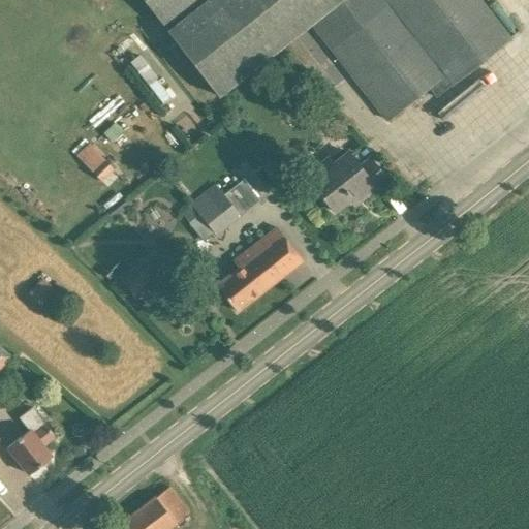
[(143,0),(166,29),(177,42),(221,92),(286,43),(312,24),(387,120),(429,88),(436,97),(453,85),(510,38),(479,0),(143,0)]
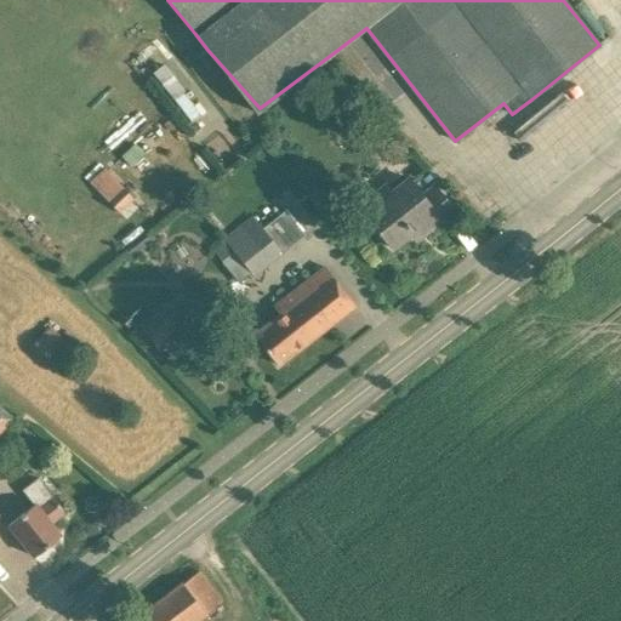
[(89,183),(118,216),(134,201),(103,169),(89,183)]
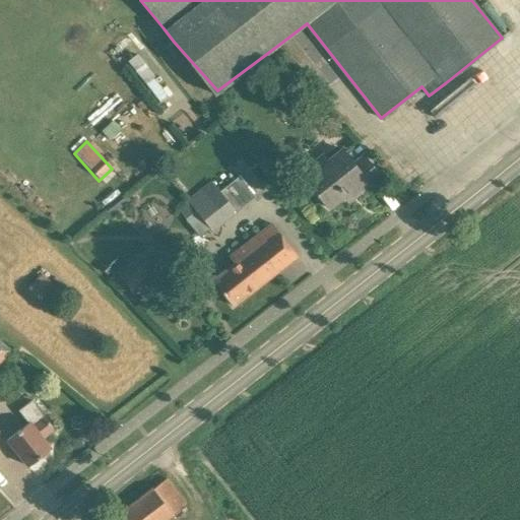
[(308,177),(305,179),(328,207),(353,187),(358,193),(380,176),(364,155),(353,164),(342,149),(326,161),(321,155),(303,170),(308,177)]
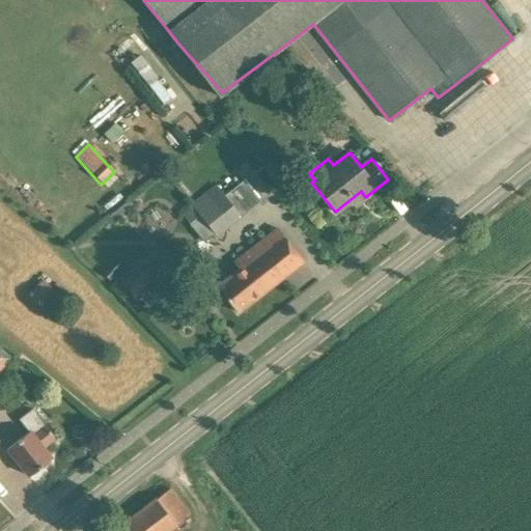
[(215,188),(182,214),(192,227),(204,218),(217,234),(239,218),(215,188)]
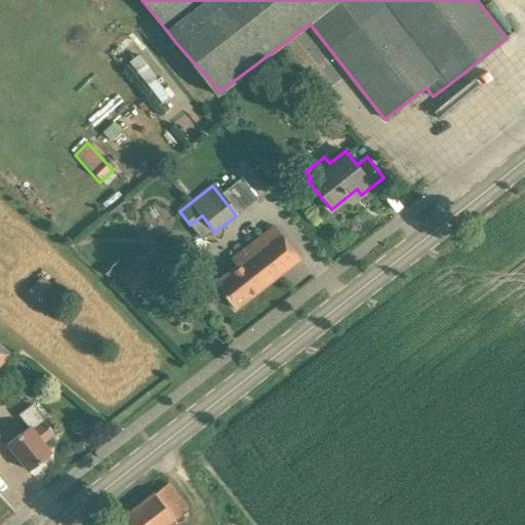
[(214,282),(223,292),(235,309),(299,257),(274,226),(244,249),(239,243),(226,252),(236,266),(214,282)]
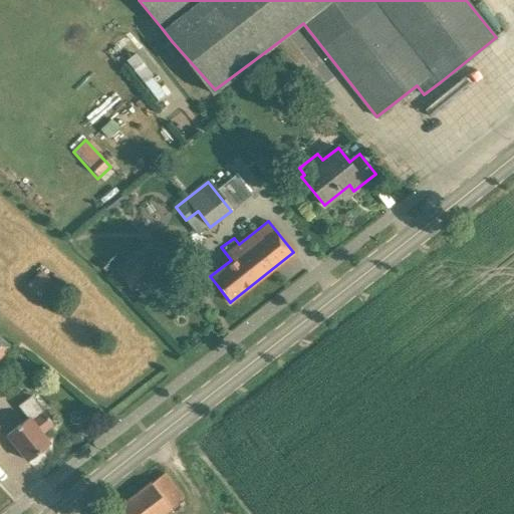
[(116,271),(134,293),(153,279),(136,256),(116,271)]
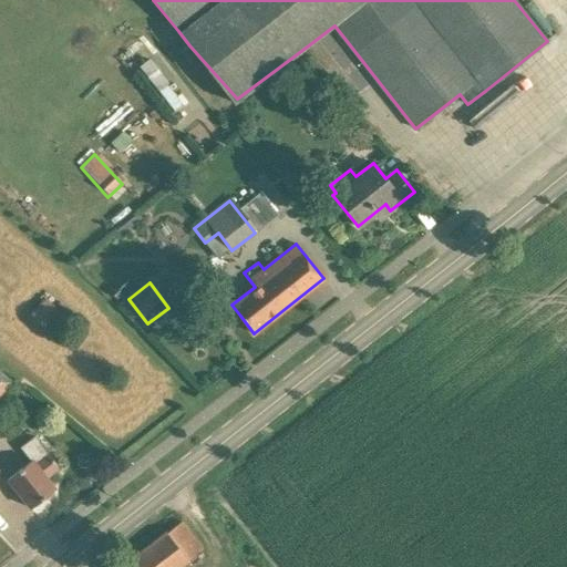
[(0,401),(13,385),(0,374),(0,401)]
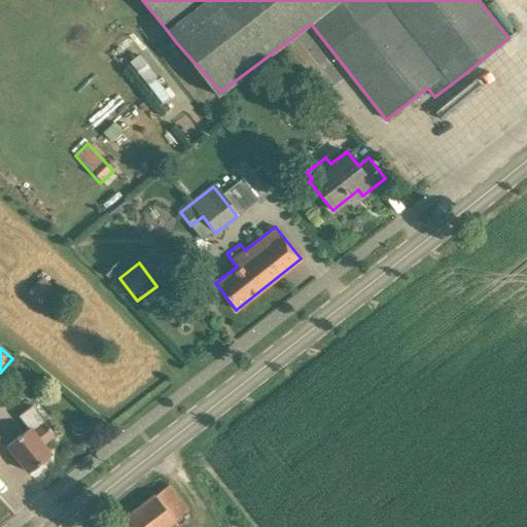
[(29,428),(7,446),(15,456),(28,471),(50,453),(43,444),(55,434),(32,406),(19,416),(29,428)]
